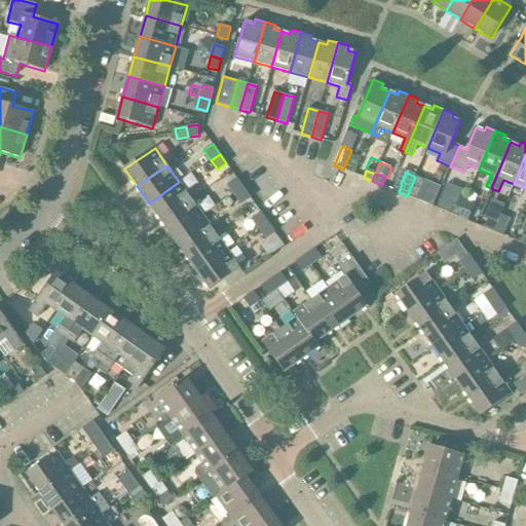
[(425,181),(415,177),(407,196),(417,200),(425,181)]
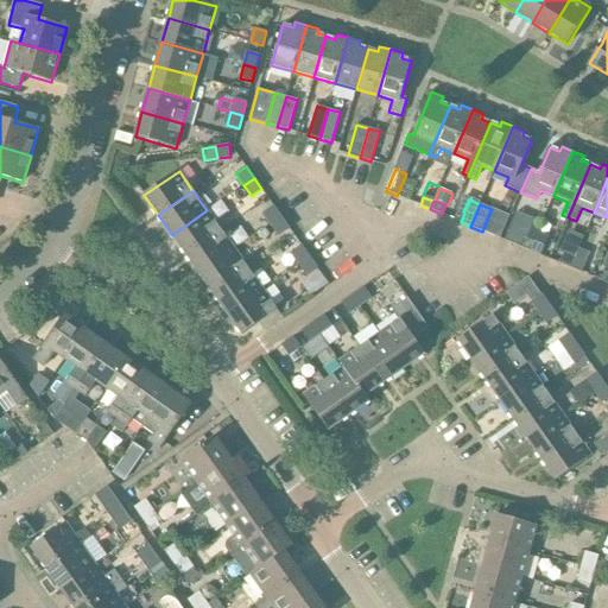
[(282,217),(273,207),(264,214),(271,225),(282,217)]
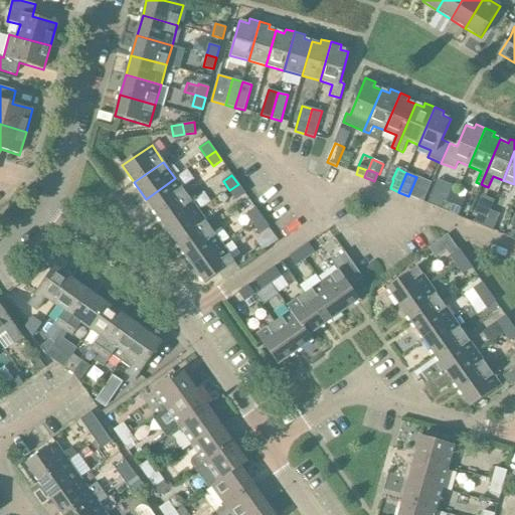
[(187,195),(175,178),(146,199),(157,216),(187,195)]
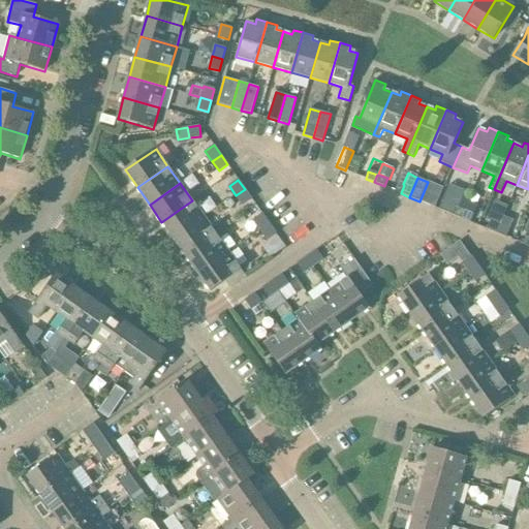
[(465,191),(450,185),(440,210),(461,218),(467,206),(470,197),(464,194),(465,191)]
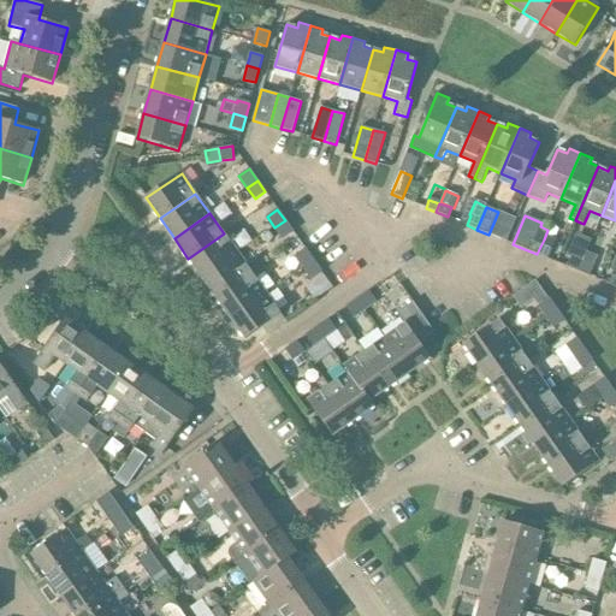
[(285,220),(274,227),(283,238),(294,231),(285,220)]
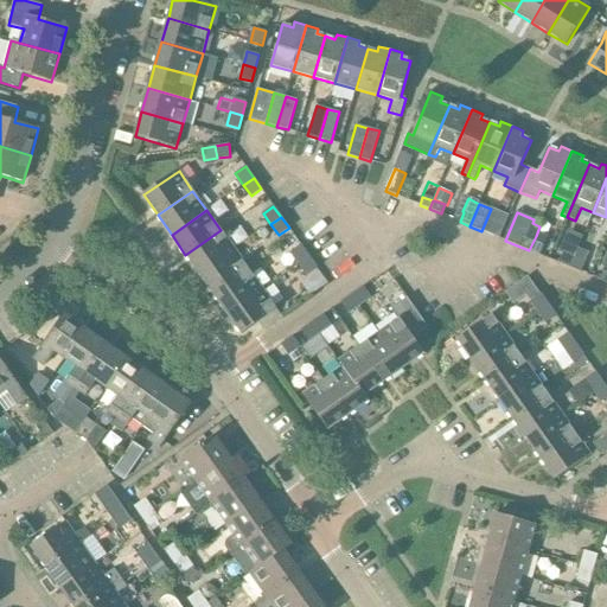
[(185,255),(199,274),(235,250),(221,230),(185,255)]
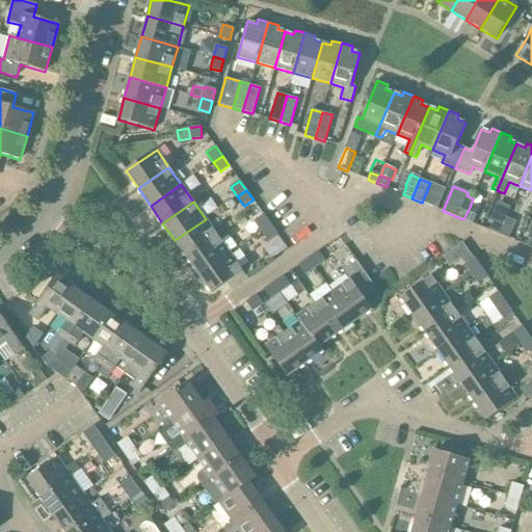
[(479,210),(470,207),(463,219),(473,223),(477,215),(479,210)]
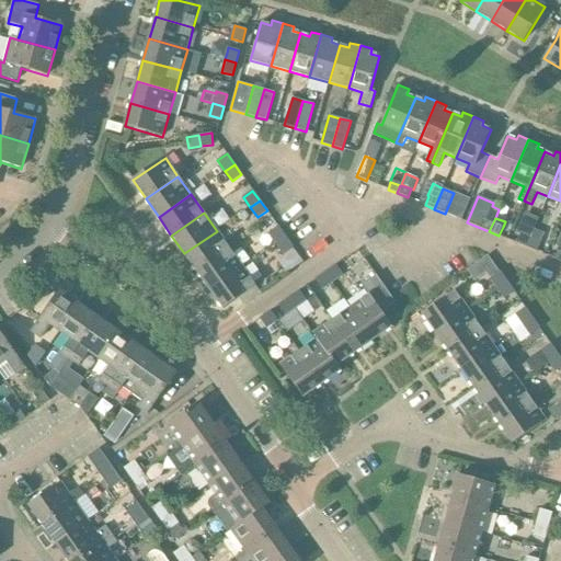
[(286,237),(278,227),(268,233),(276,243),(286,237)]
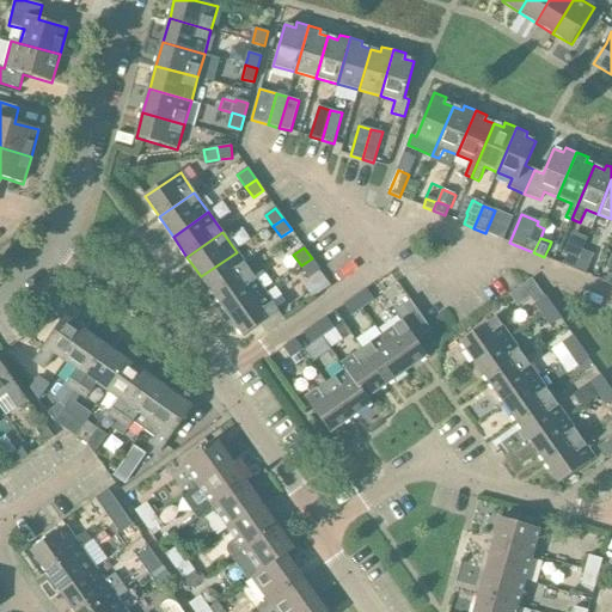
[(568,256),(564,265),(575,270),(582,254),(581,252),(574,250),(569,252),(568,256)]
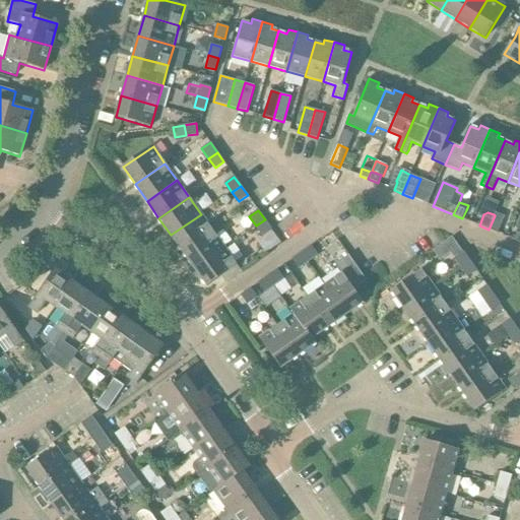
[(495,212),(494,214),(495,215),(489,230),(498,234),(504,219),(505,216),(495,212)]
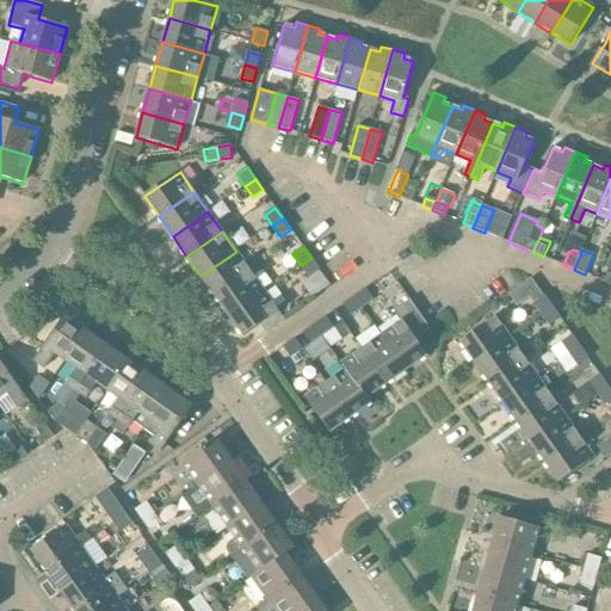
[(215,296),(250,271),(236,252),(201,276),(215,296)]
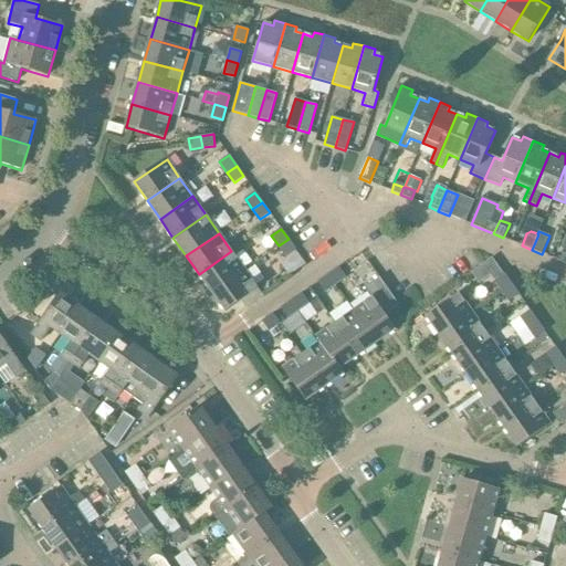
[(289,239),(279,245),(285,257),(295,250),(289,239)]
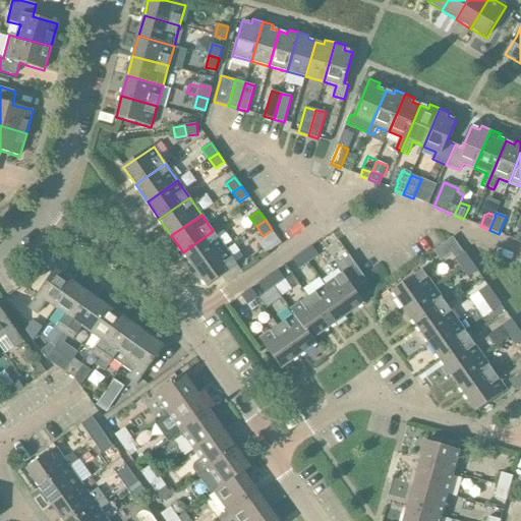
[(183,252),(195,270),(225,248),(213,231),(183,252)]
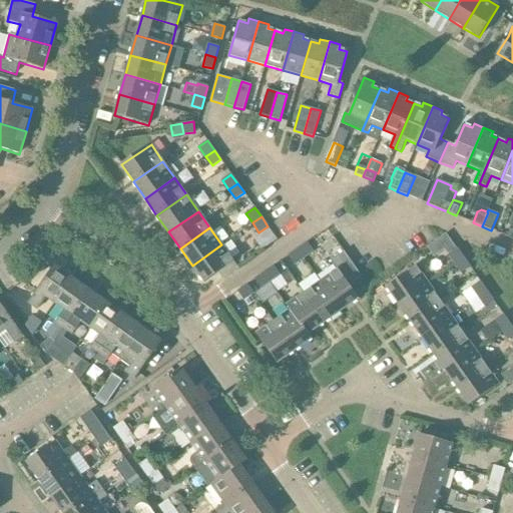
[(298,249),(304,258),(314,251),(308,242),(298,249)]
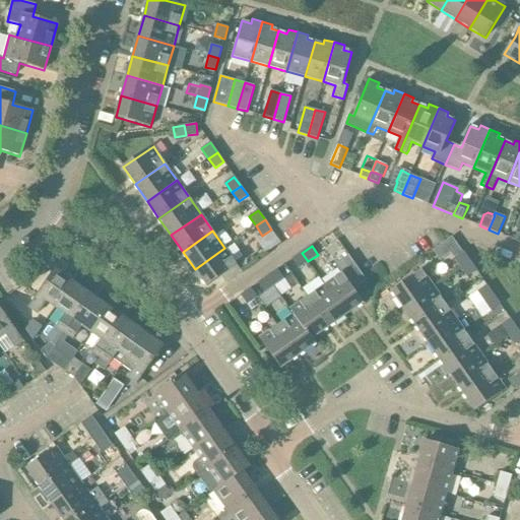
[(224,248),(195,269),(207,286),(238,266),(224,248)]
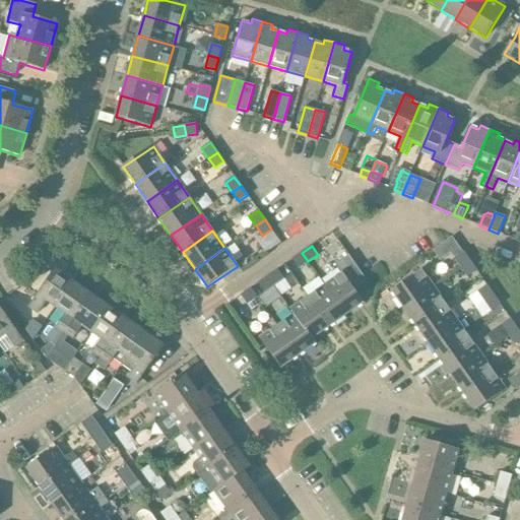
[(341,273),(325,284),(346,316),(364,304),(354,289),(367,281),(355,264),(348,255),(343,248),(331,257),(336,263),(335,264),(341,273)]
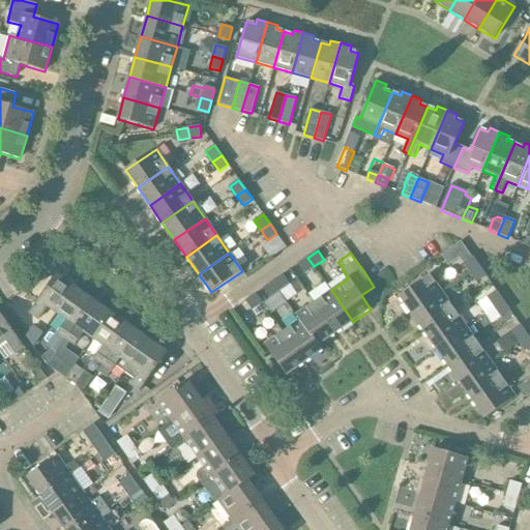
[(479,266),(472,257),(463,263),(470,272),(479,266)]
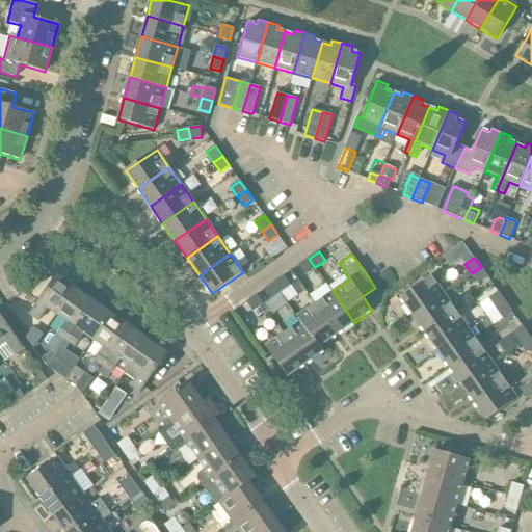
[(306,274),(315,267),(309,259),(299,265),(306,274)]
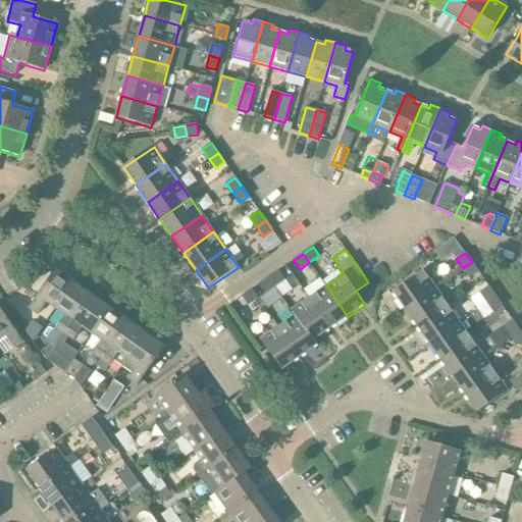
[(472,262),(463,268),(470,277),(478,271),(472,262)]
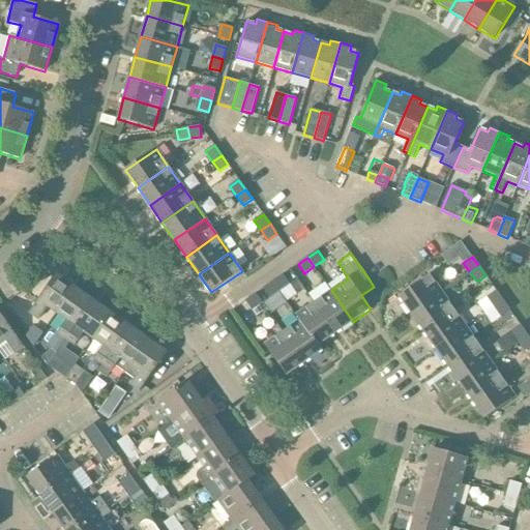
[(48,307),(57,314),(75,288),(56,274),(29,313),(38,320),(48,307)]
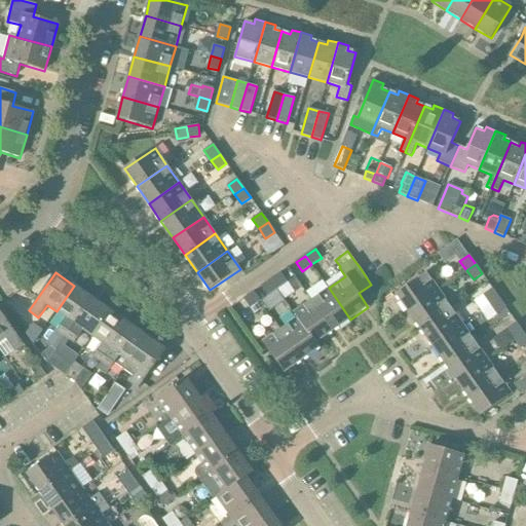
[(396,294),(408,311),(439,291),(426,272),(413,283),(396,294)]
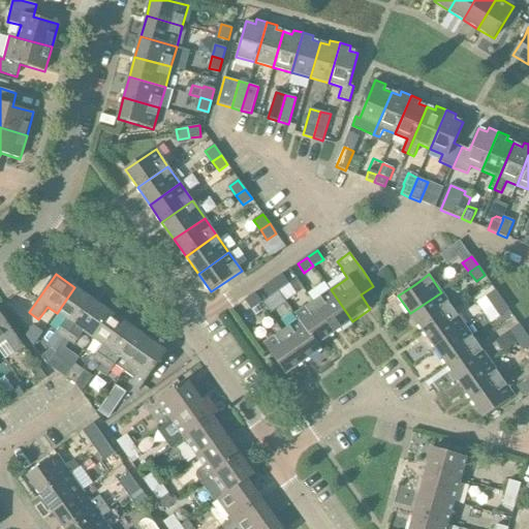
[(273,281),(279,290),(288,283),(282,275),(273,281)]
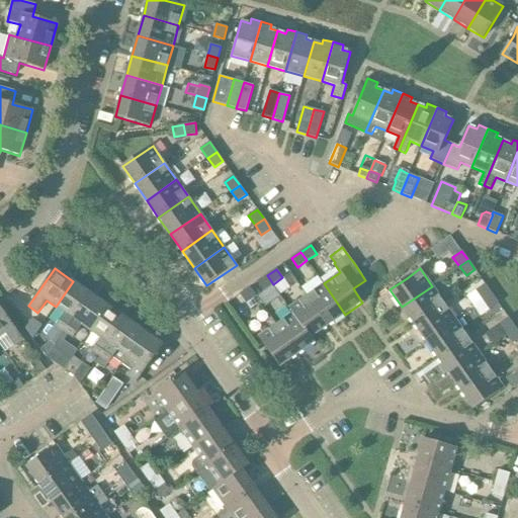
[(263,290),(273,284),(267,275),(258,282),(263,290)]
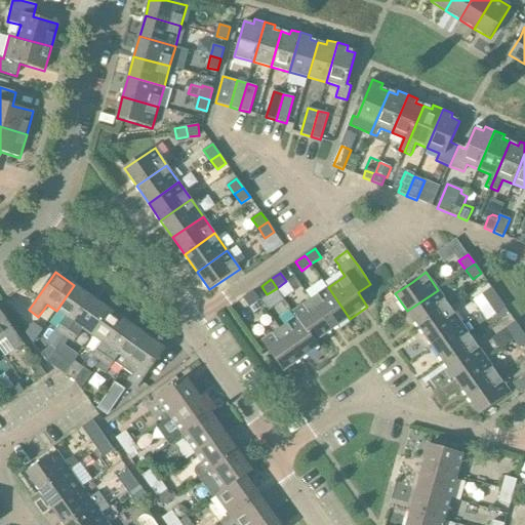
[(74,285),(56,311),(66,317),(56,330),(66,335),(92,297),(74,285)]
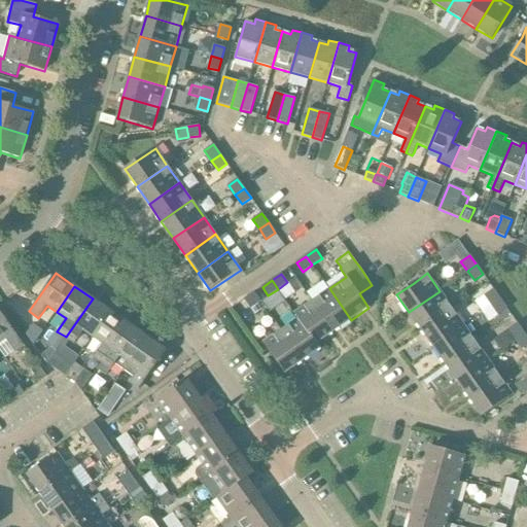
[(329,288),(312,301),(334,331),(351,320),(329,288)]
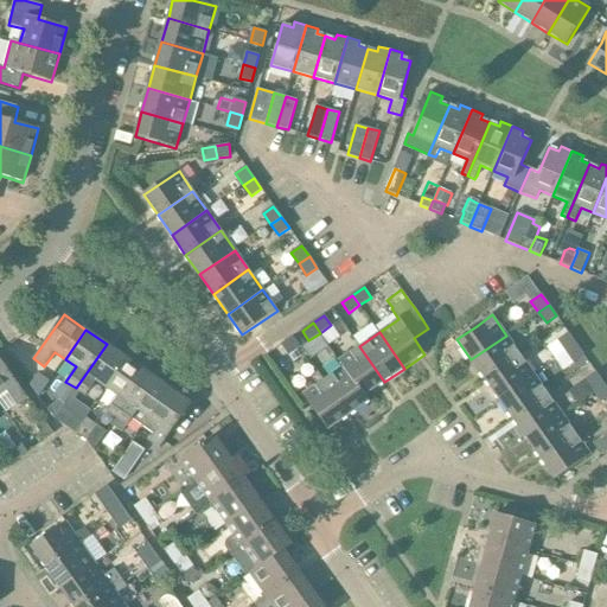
[(558,340),(566,351),(576,344),(568,333),(558,340)]
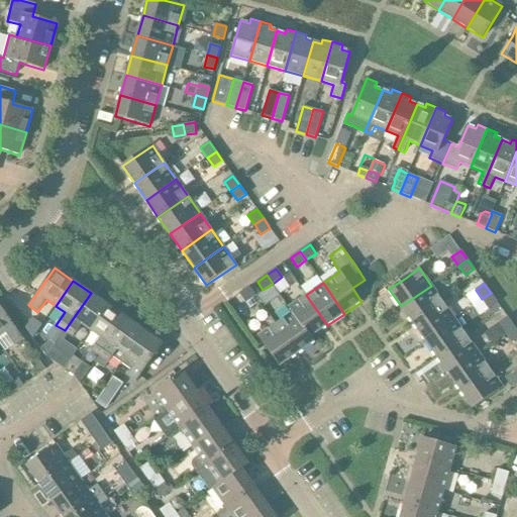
[(443,302),(431,286),(401,306),(413,323),(443,302)]
